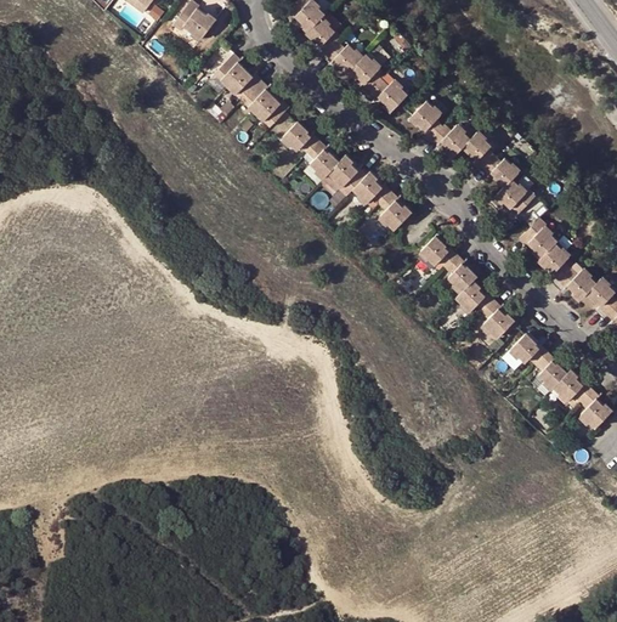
[(130,0),(145,11),(148,6),(140,0),(130,0)]
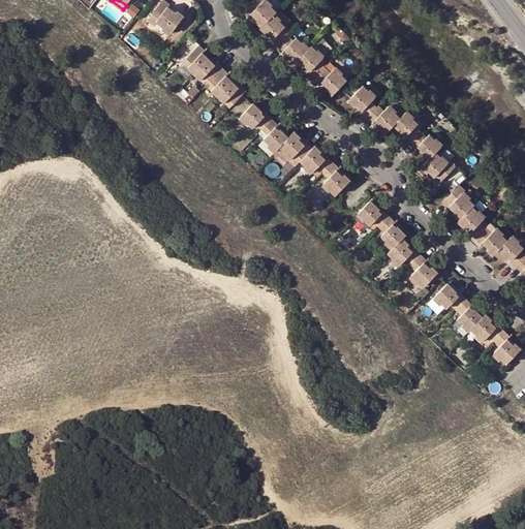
[(163,0),(159,0),(146,19),(153,24),(154,22),(170,34),(182,19),(167,7),(170,4),(163,0)]
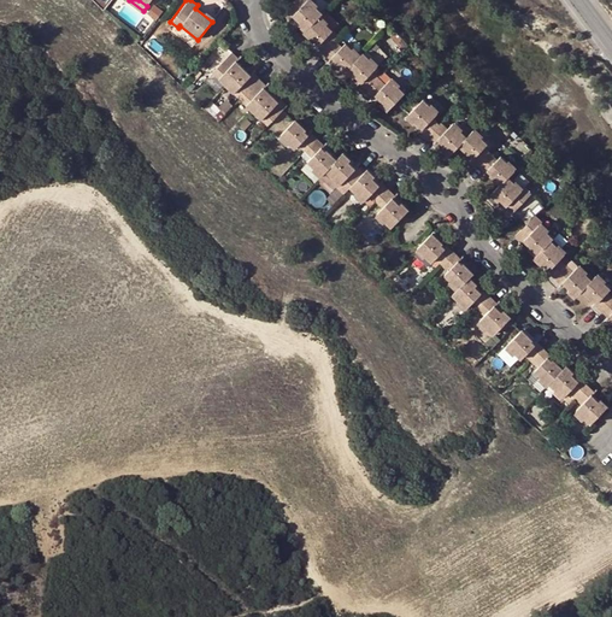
[(282,0),(286,5),(282,7),(290,17),(293,13),(307,25),(304,29),(315,40),(312,42),(328,59),(331,56),(345,69),(346,68),(360,80),(357,83),(371,97),(374,95),(387,109),(404,92),(390,78),(386,83),(372,70),(376,64),(362,51),(357,54),(345,42),(342,46),(328,33),(331,28),(318,16),(323,11),(310,0),(282,0)]
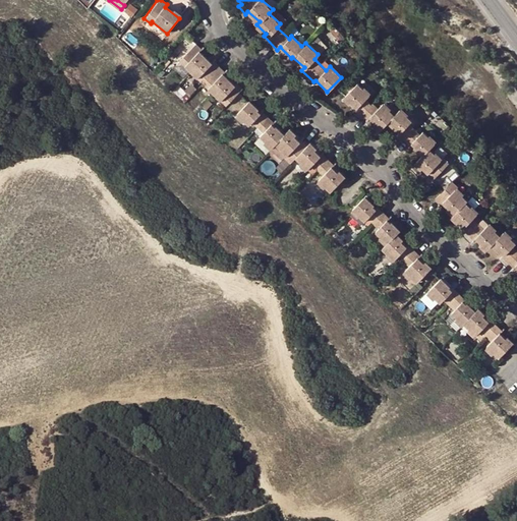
[(135,3),(130,12),(138,16),(142,8),(135,3)]
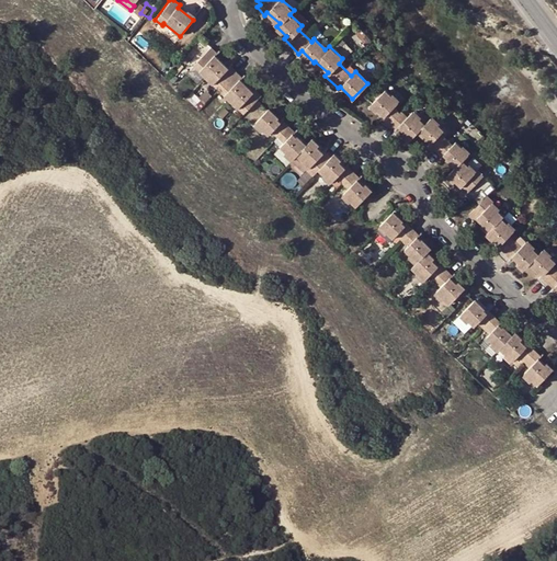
[(212,44),(192,64),(245,113),(262,94),(254,88),(252,90),(241,79),(243,76),(230,63),(226,66),(214,54),(218,50),(212,44)]
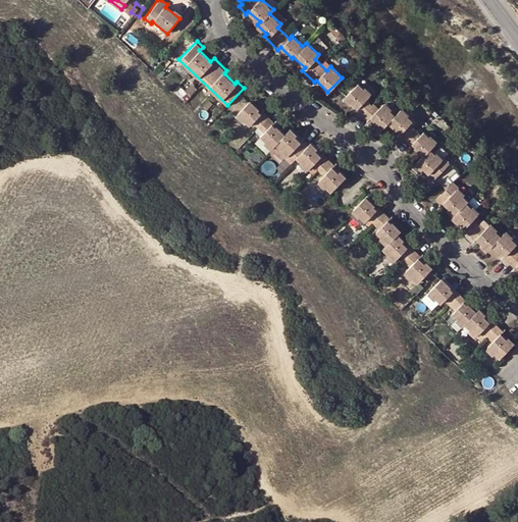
[(354,85),(342,98),(353,109),(350,112),(357,118),(359,116),(364,121),(366,119),(378,132),(385,124),(397,136),(394,139),(405,150),(408,148),(420,159),(412,166),(422,175),(420,178),(428,186),(445,168),(439,163),(436,165),(425,153),(431,147),(419,135),(415,140),(405,128),(409,123),(397,112),(392,117),(380,106),(376,112),(369,105),(367,107),(362,103),(367,97),(354,85)]
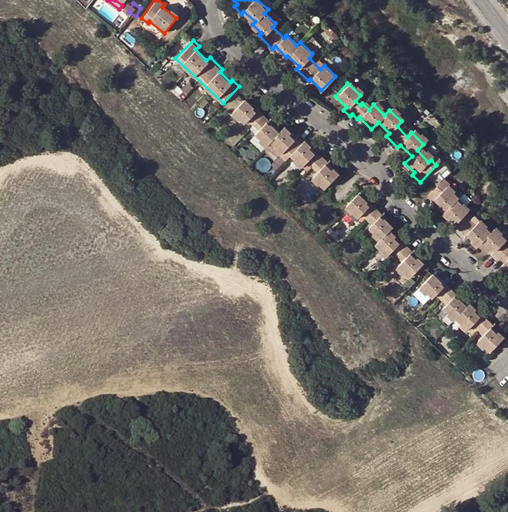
[(245,98),(232,111),(244,122),(246,120),(258,131),(256,134),(267,144),(270,141),(281,152),(279,154),(286,160),(291,155),(302,165),(306,162),(317,173),(313,178),(325,190),(339,176),(327,164),(329,161),(316,149),(314,152),(304,141),(302,143),(295,136),(294,138),(283,127),(279,132),(268,121),(271,118),(258,106),(256,109),(245,98)]
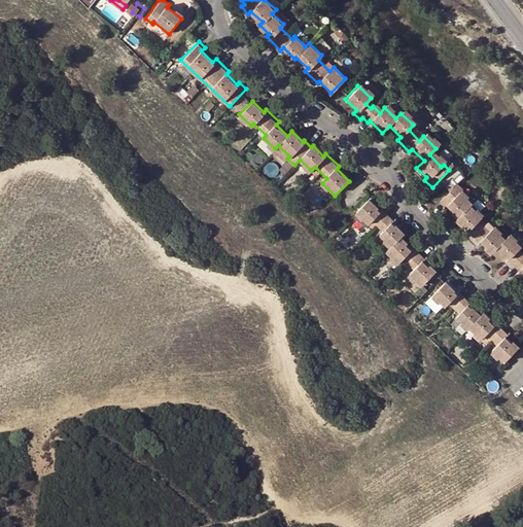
[(456,184),(438,204),(446,211),(447,209),(456,218),(454,220),(466,233),(463,235),(476,247),(480,244),(490,255),(497,248),(509,259),(506,262),(517,275),(520,272),(522,274),(522,255),(518,250),(519,247),(509,236),(503,241),(492,230),(489,232),(478,221),(482,218),(469,207),(473,205),(461,194),(463,191),(456,184)]
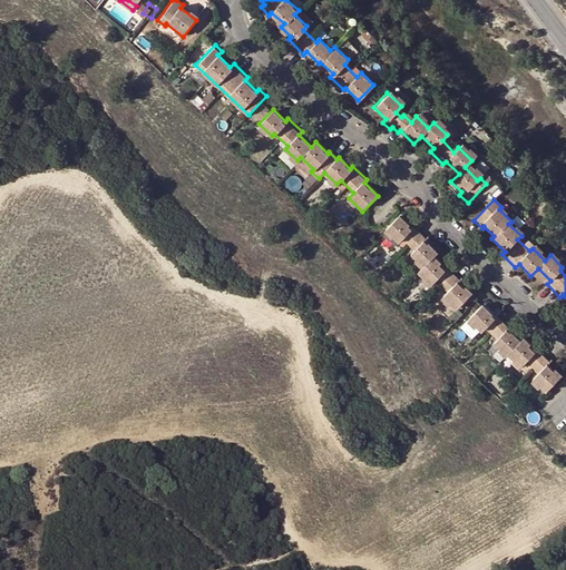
[(397,216),(386,229),(399,243),(401,242),(412,252),(410,254),(423,266),(417,272),(431,286),(436,281),(448,293),(442,298),(457,312),(471,296),(458,283),(460,279),(448,268),(445,271),(433,259),(437,255),(422,242),(426,239),(413,228),(411,231),(397,216)]
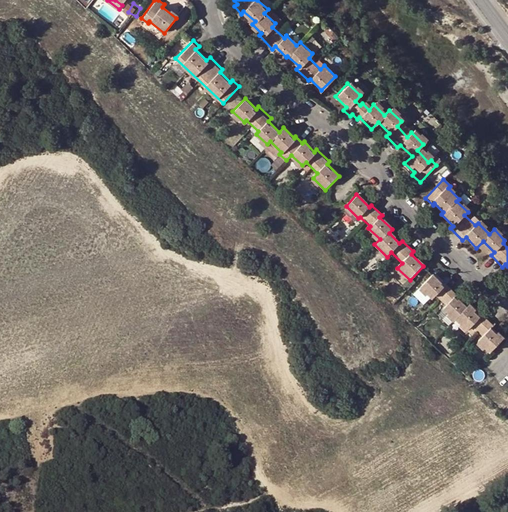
[(432,276),(420,289),(432,300),(435,298),(445,308),(442,311),(454,322),(456,320),(467,332),(471,328),(484,340),(479,346),(490,356),(504,341),(492,330),(494,328),(481,316),(479,319),(467,308),(466,310),(456,300),(458,297),(446,285),(444,287),(432,276)]
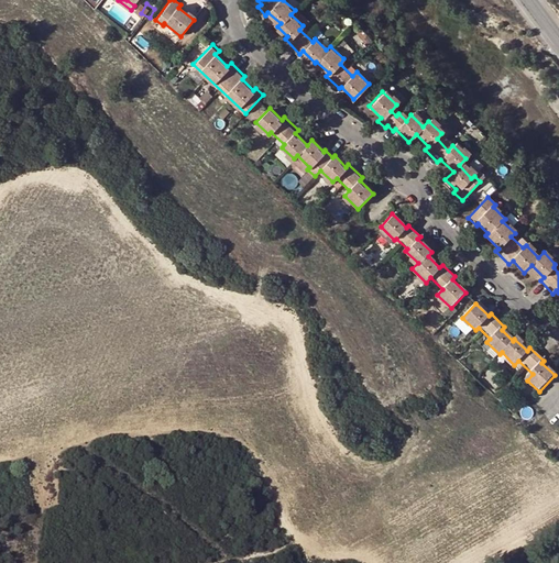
All buildings are outlined.
